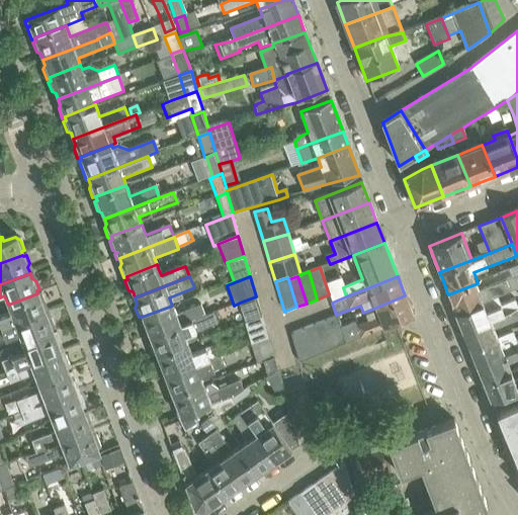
[(478,283),(448,294),(455,314),(499,296),(517,288),(517,277),(481,291),(478,283)]
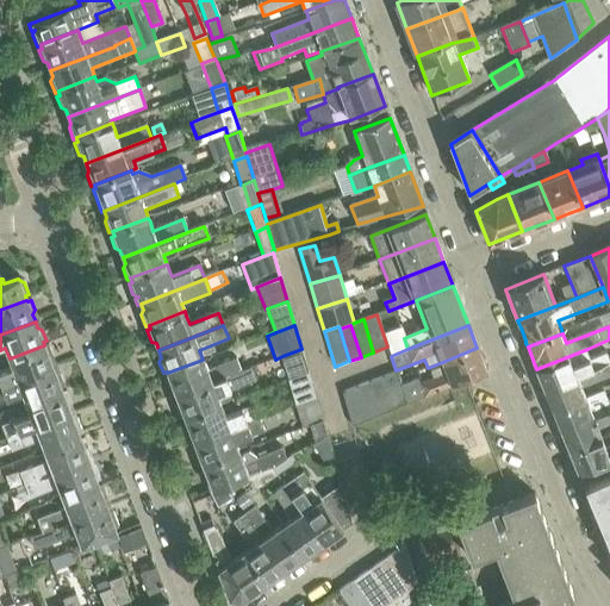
[(44,347),(44,345),(10,358),(13,369),(0,373),(0,387),(53,368),(50,361),(53,356),(48,344),(44,347)]
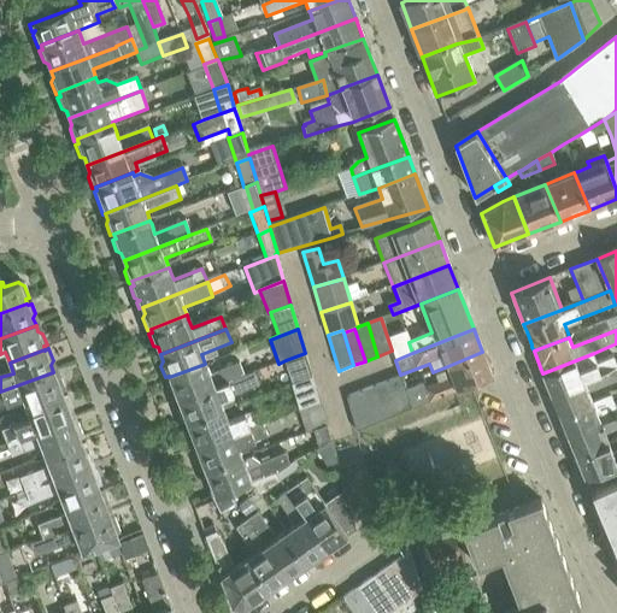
[(422,384),(406,392),(412,410),(448,395),(470,387),(470,385),(492,377),(482,352),(445,367),(450,379),(424,390),(422,384)]
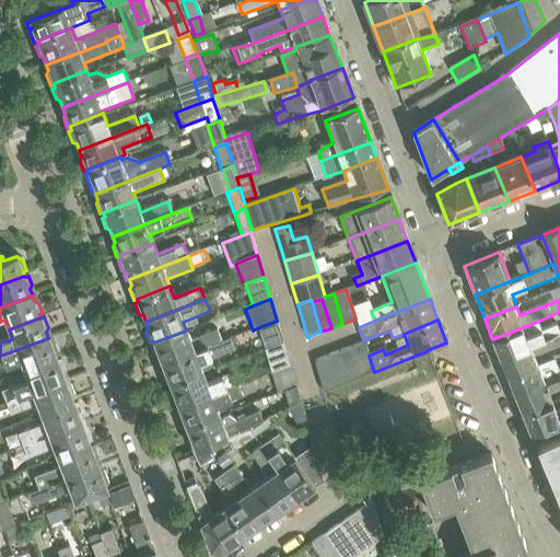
[(283,343),(277,321),(259,327),(267,349),(283,343)]
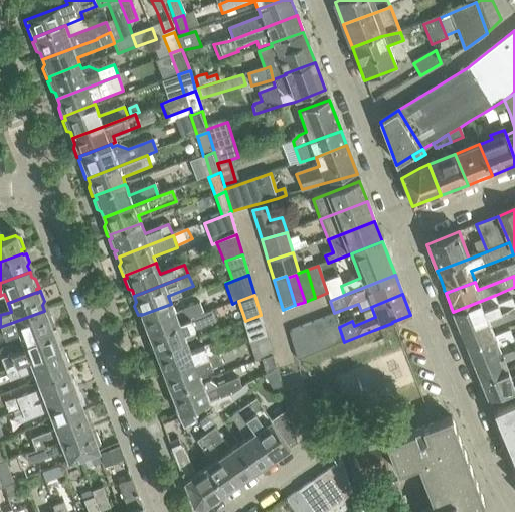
[(496,295),(453,312),(460,330),(514,307),(514,303),(513,299),(499,305),(496,295)]
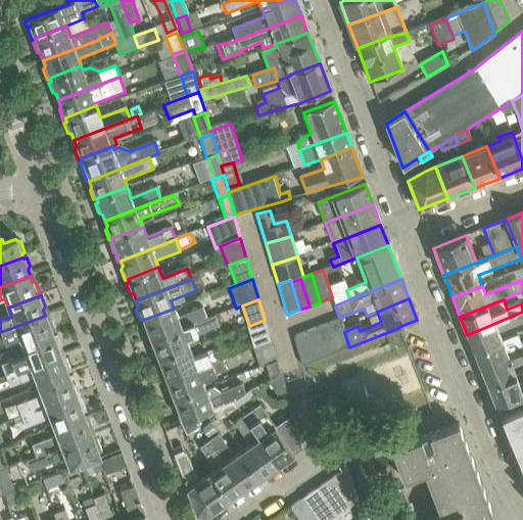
[(144,322),(141,324),(145,333),(149,335),(151,340),(206,320),(202,309),(178,318),(174,309),(143,320),(144,322)]
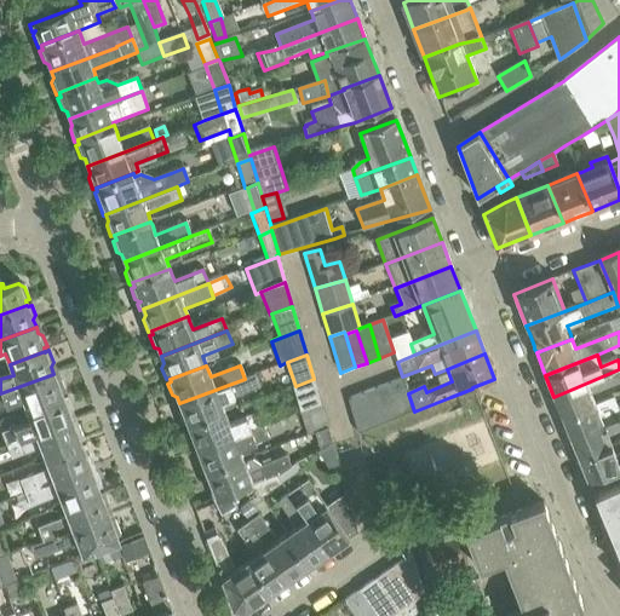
[(619,369),(554,397),(562,418),(596,404),(592,393),(619,381),(619,369)]
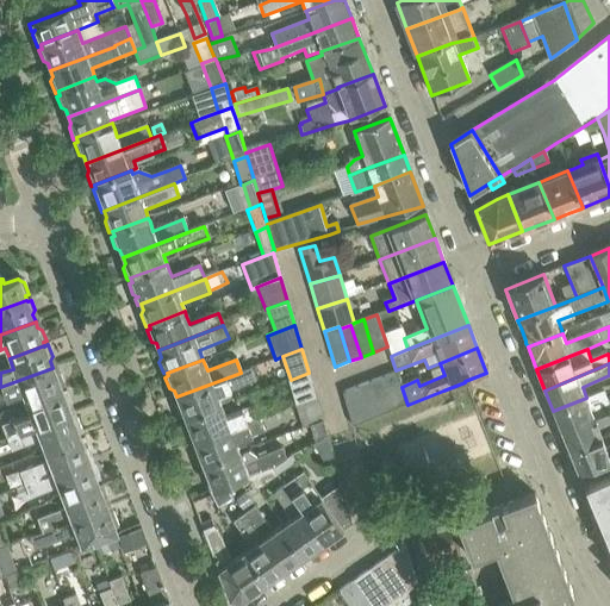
[(0,387),(0,403),(23,394),(26,403),(61,388),(64,387),(61,376),(55,374),(53,368),(0,387)]
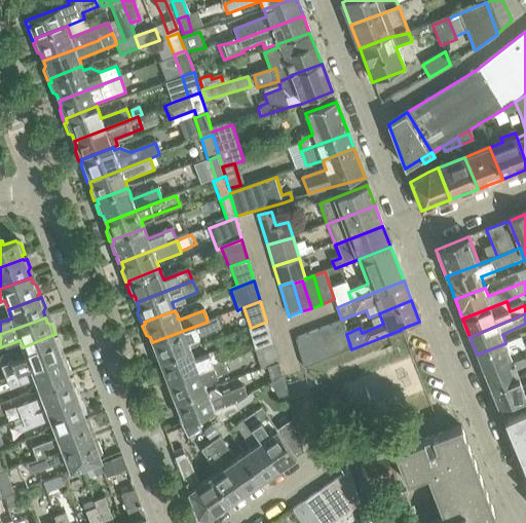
[(208,322),(152,342),(154,348),(152,352),(156,363),(159,361),(190,349),(198,346),(199,338),(220,330),(215,319),(208,322)]
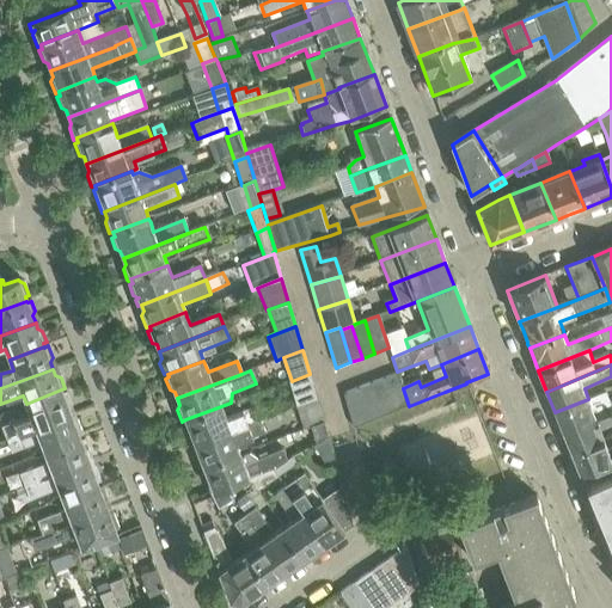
[(295,407),(317,400),(317,399),(310,375),(310,374),(292,381),(288,382),(295,407)]
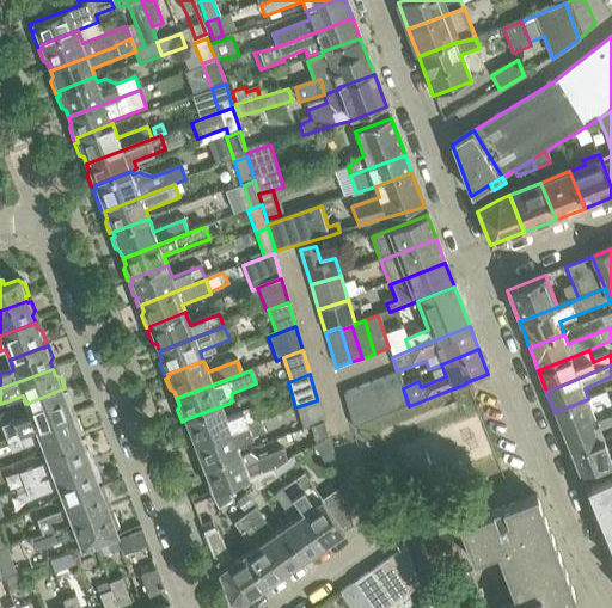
[(398,374),(384,379),(396,412),(409,406),(401,380),(398,374)]
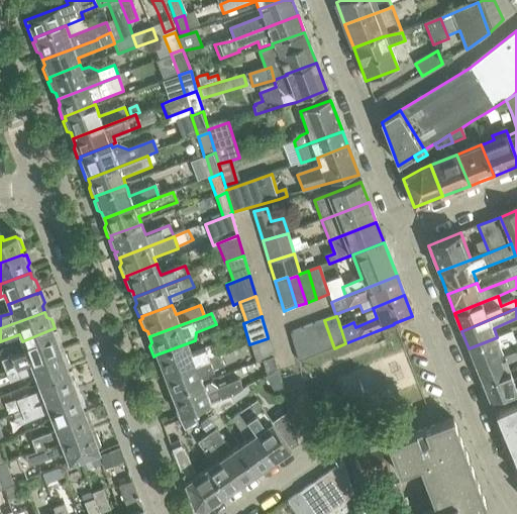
[(324,320),(313,325),(322,352),(334,348),(324,320)]
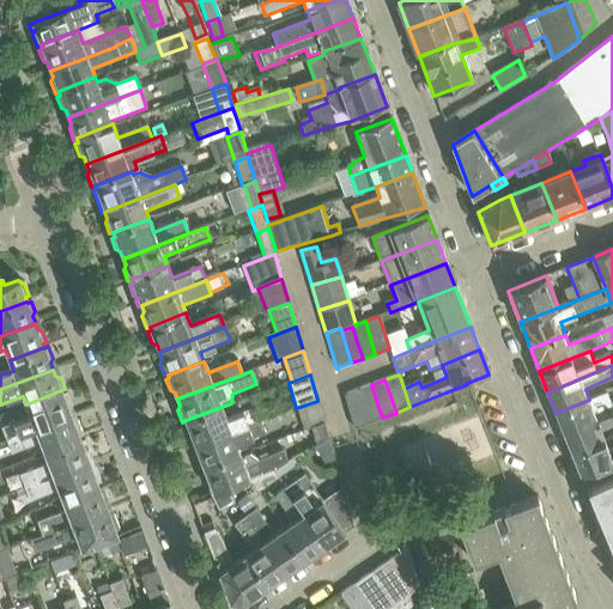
[(371,385),(357,390),(368,424),(377,420),(382,418),(371,385)]
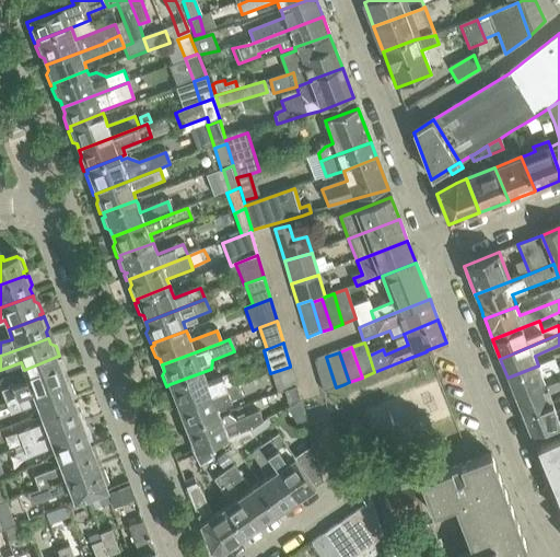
[(323,393),(336,387),(326,357),(314,361),(323,393)]
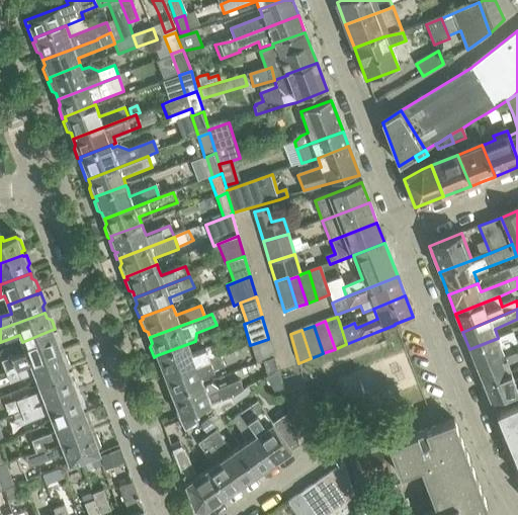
[(498,338),(469,349),(471,353),(475,360),(477,366),(517,349),(517,340),(516,341),(512,332),(498,338)]
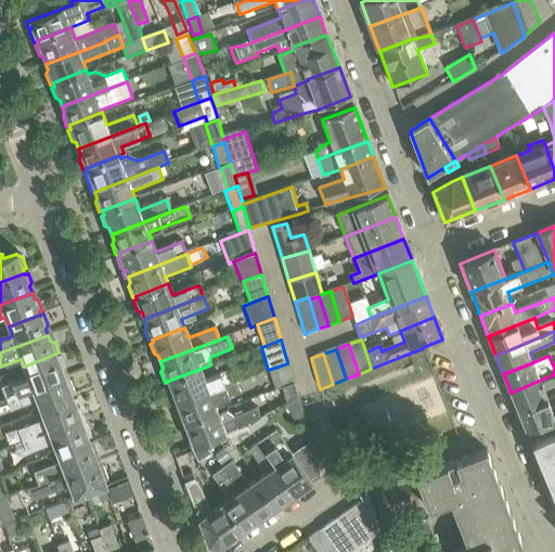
[(65,370),(61,357),(25,371),(28,379),(1,389),(5,400),(64,377),(62,371),(65,370)]
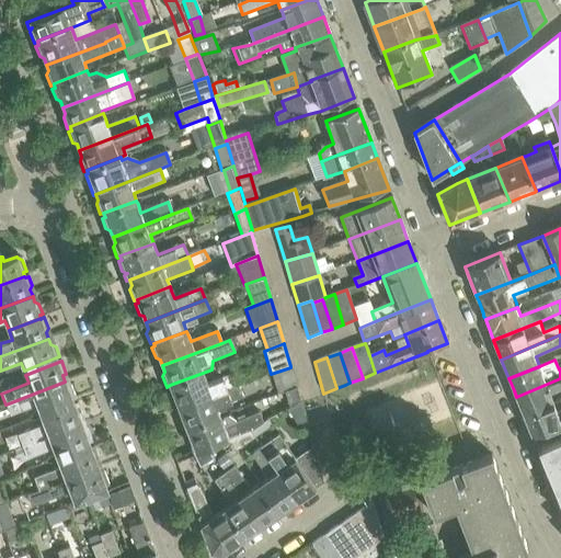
[(290,367),(271,374),(278,395),(285,391),(296,387),(290,367)]
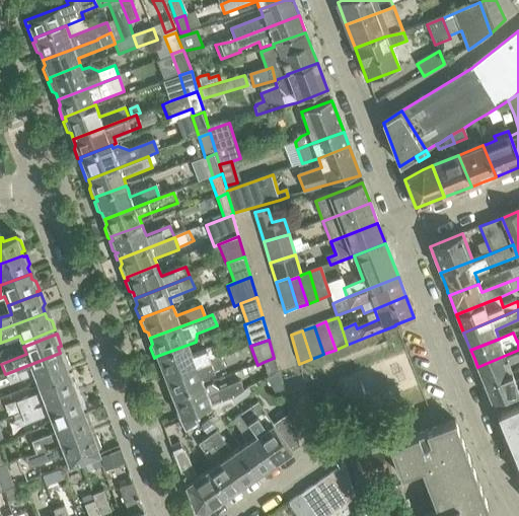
[(158,360),(155,361),(159,370),(163,372),(165,378),(220,357),(216,346),(192,355),(189,348),(188,345),(157,356),(158,360)]
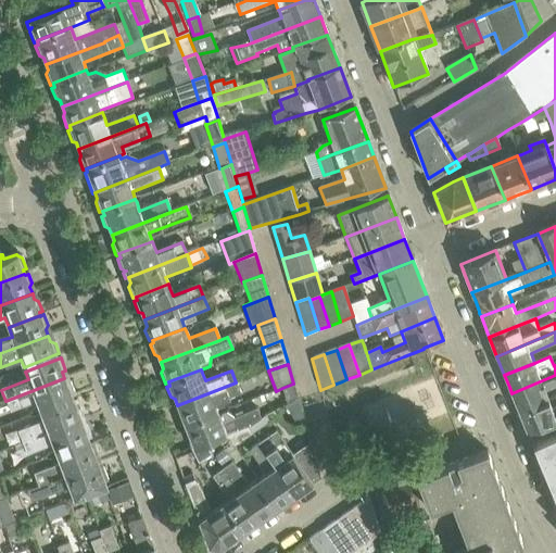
[(555,375),(512,393),(519,412),(548,400),(545,391),(555,386),(555,375)]
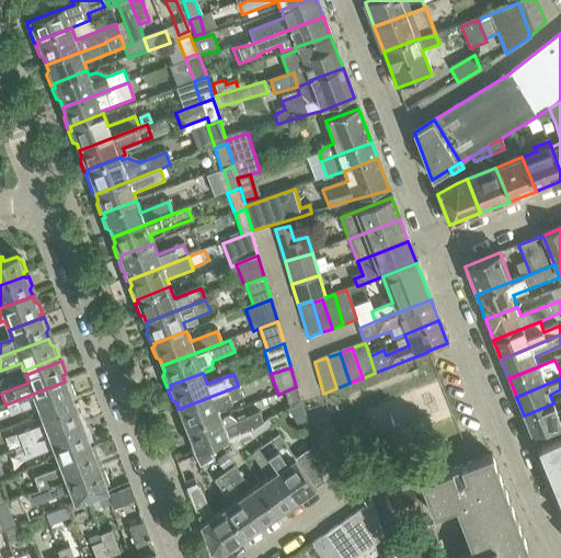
[(38,407),(41,414),(73,402),(72,401),(76,400),(71,386),(68,388),(65,382),(6,405),(11,418),(38,407)]
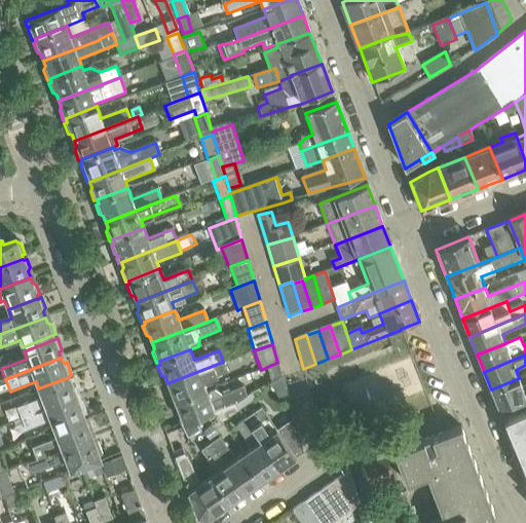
[(223,362),(167,383),(170,388),(167,393),(172,402),(172,403),(175,402),(175,401),(205,388),(202,382),(227,373),(223,362)]
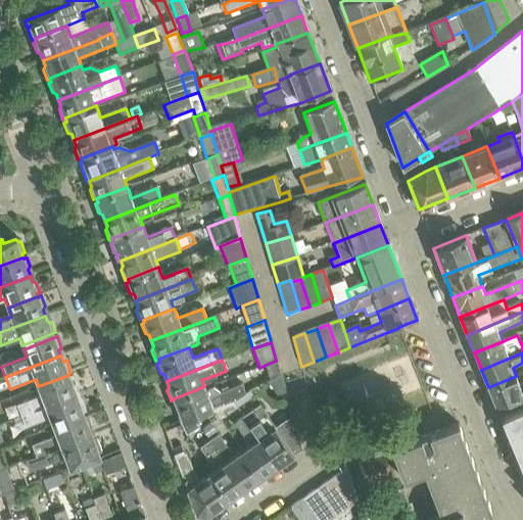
[(276,361),(266,365),(271,380),(280,375),(276,361)]
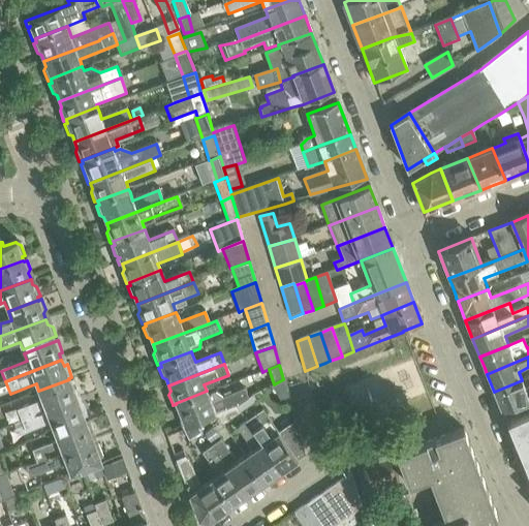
[(414,365),(349,385),(359,414),(424,394),(414,365)]
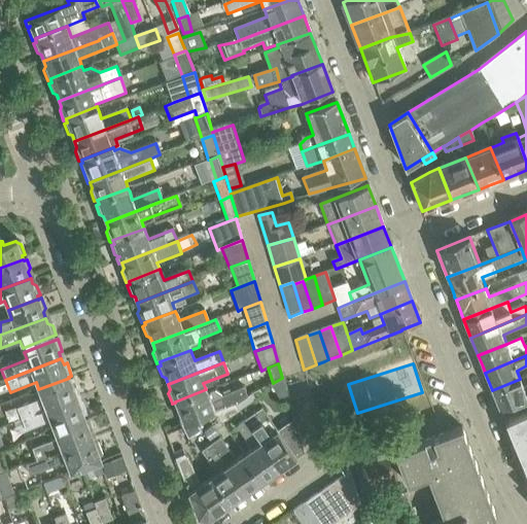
[(69,378),(38,389),(42,399),(16,410),(21,420),(76,398),(74,393),(76,389),(72,379),(70,380),(69,378)]
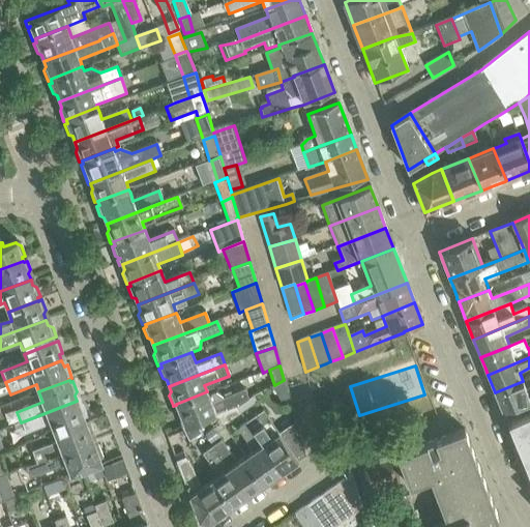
[(523,381),(495,392),(503,412),(529,400),(529,388),(527,390),(523,381)]
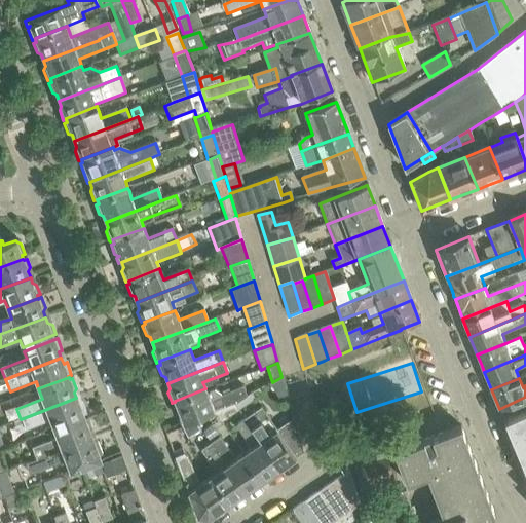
[(176,405),(173,406),(177,415),(181,417),(183,423),(180,424),(181,424),(193,419),(213,411),(233,403),(238,401),(246,396),(242,387),(220,397),(212,390),(207,393),(205,388),(175,401),(175,402),(176,405)]
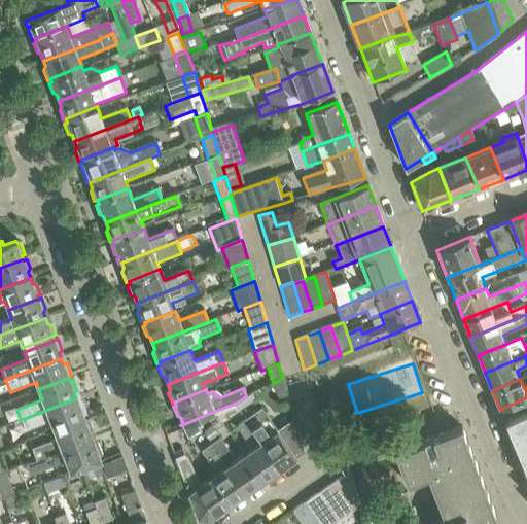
[(239,402),(234,404),(238,411),(255,399),(251,393),(246,396),(239,402)]
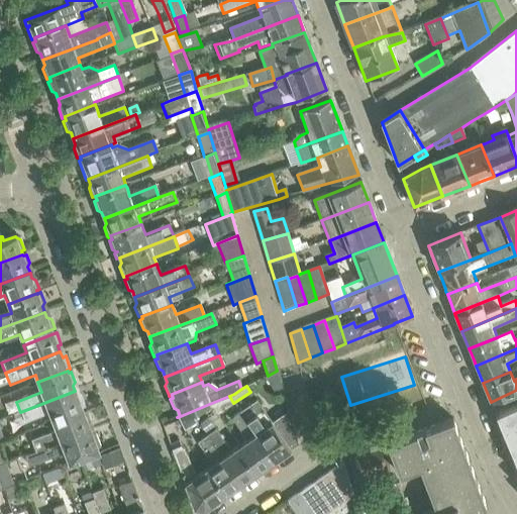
[(20,412),(25,423),(49,414),(53,422),(83,411),(82,409),(85,408),(81,396),(78,397),(75,391),(20,412)]
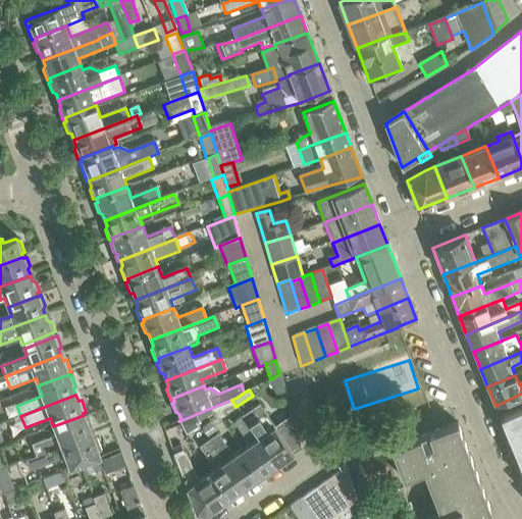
[(236,407),(231,400),(211,408),(219,419),(236,407)]
